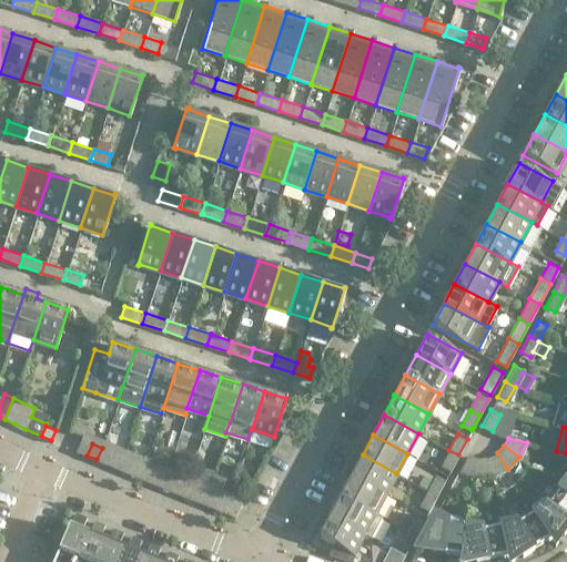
[(111,452),(102,448),(97,459),(107,463),(111,452)]
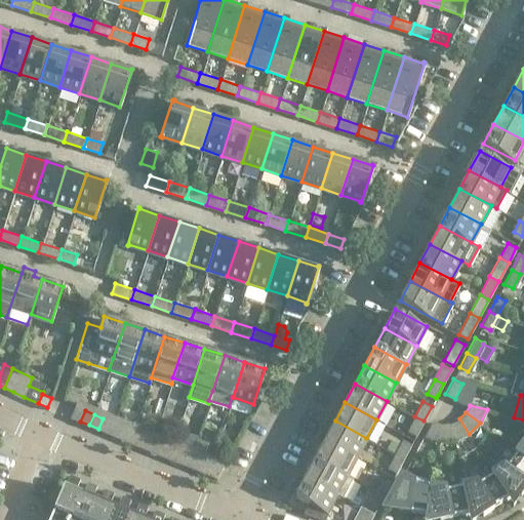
[(424,421),(414,416),(407,431),(415,435),(424,421)]
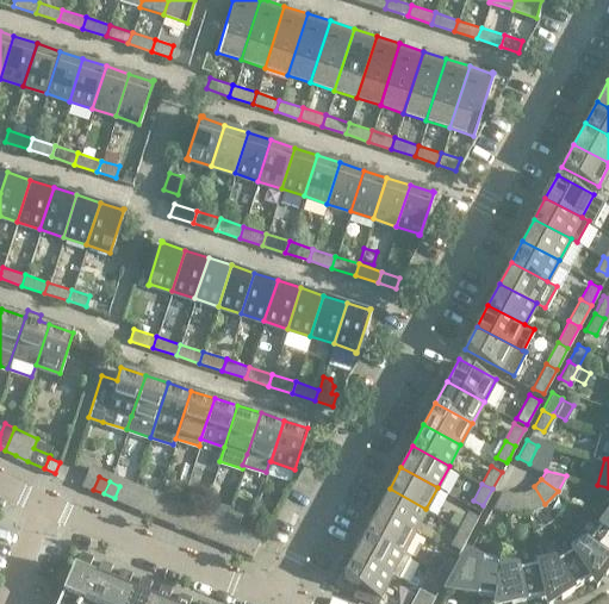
[(545,504),(534,486),(523,491),(528,510),(545,504)]
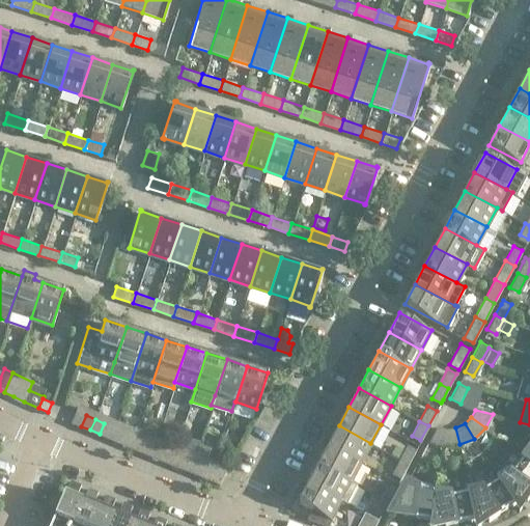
[(444,445),(446,427),(437,424),(428,440),(444,445)]
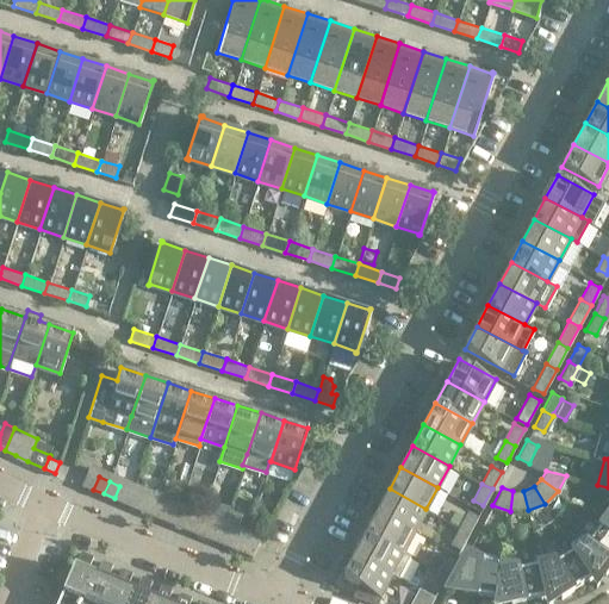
[(390,489),(378,510),(415,529),(426,509),(390,489)]
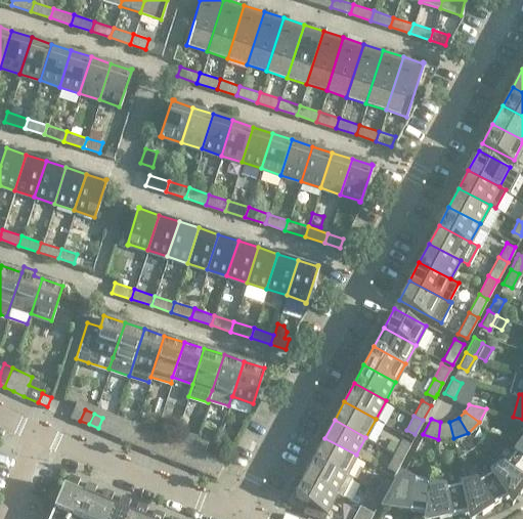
[(438,439),(453,438),(449,422),(440,422),(438,439)]
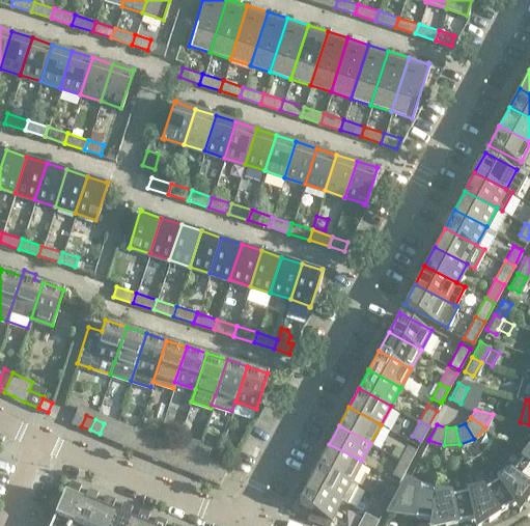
[(130,446),(135,436),(124,432),(120,443),(130,446)]
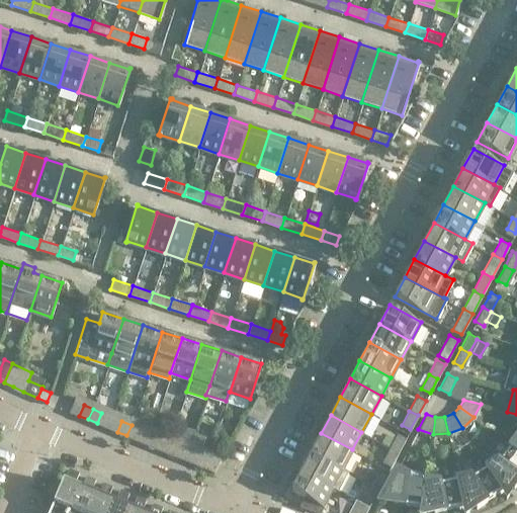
[(140,428),(132,425),(126,435),(136,439),(140,428)]
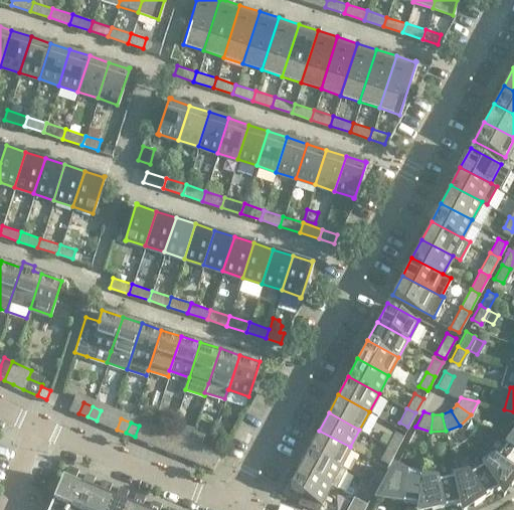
[(387,445),(396,449),(404,434),(394,430),(392,434),(383,430),(379,439),(388,443),(387,445)]
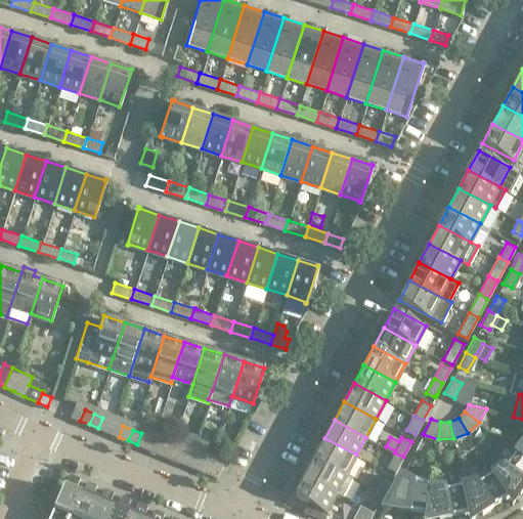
[(356,455),(324,438),(314,457),(346,474),(356,455)]
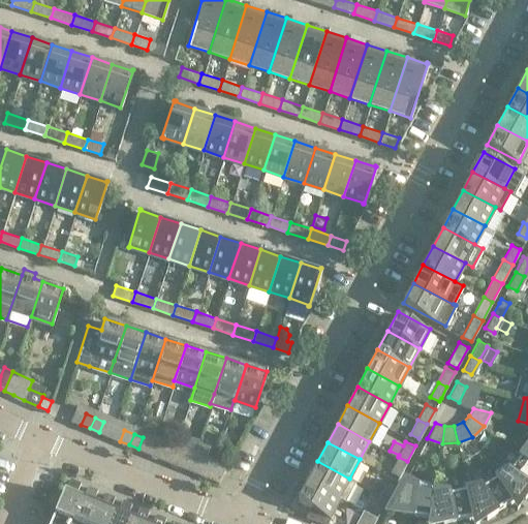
[(163,447),(159,458),(168,461),(173,451),(163,447)]
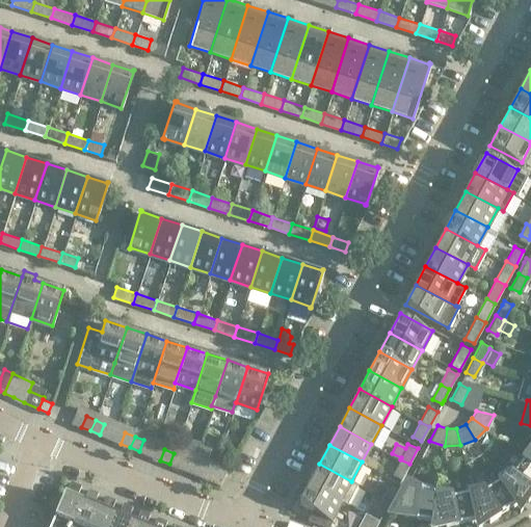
[(174,453),(169,464),(179,468),(183,456),(174,453)]
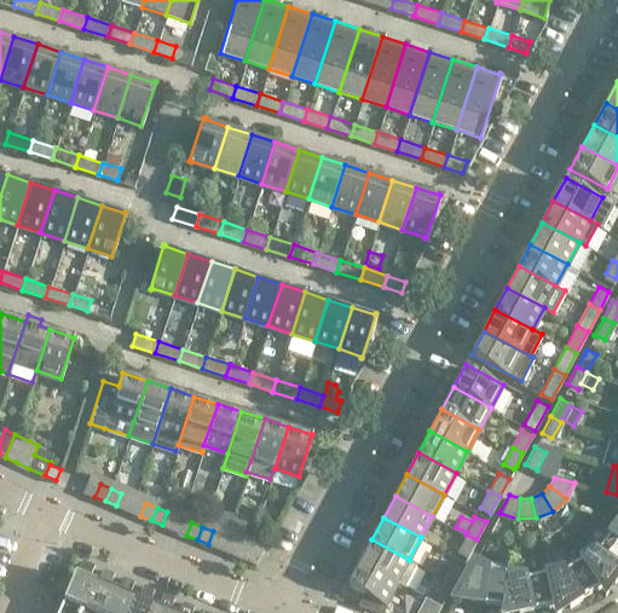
[(613,580),(617,574),(617,537),(611,531),(596,551),(594,550),(583,557),(600,584),(610,578),(613,580)]
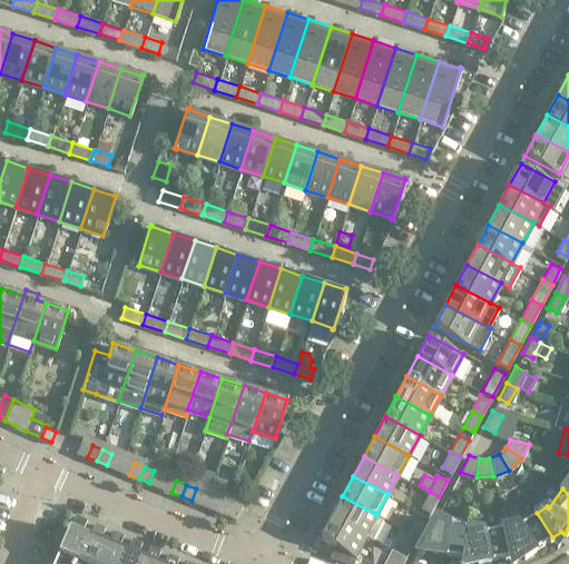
[(439,496),(429,492),(423,503),(432,508),(439,496)]
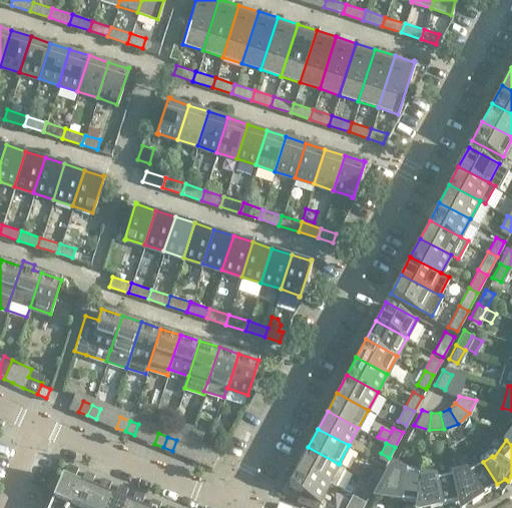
[(308,447),(299,465),(330,482),(335,484),(345,467),(339,464),(308,447)]
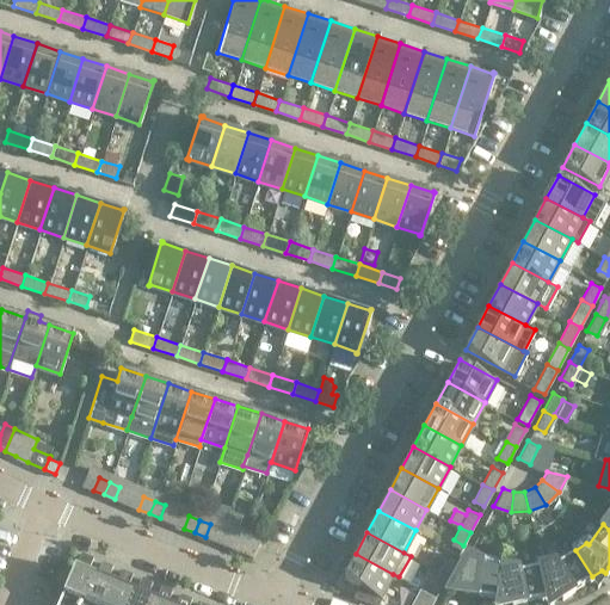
[(235,533),(229,547),(240,550),(245,538),(235,533)]
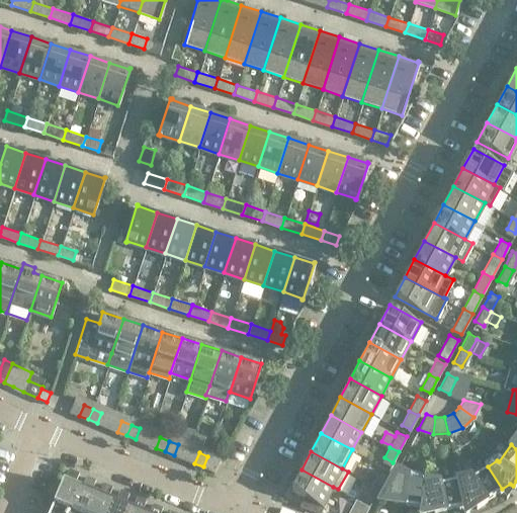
[(219,460),(207,456),(203,466),(213,471),(219,460)]
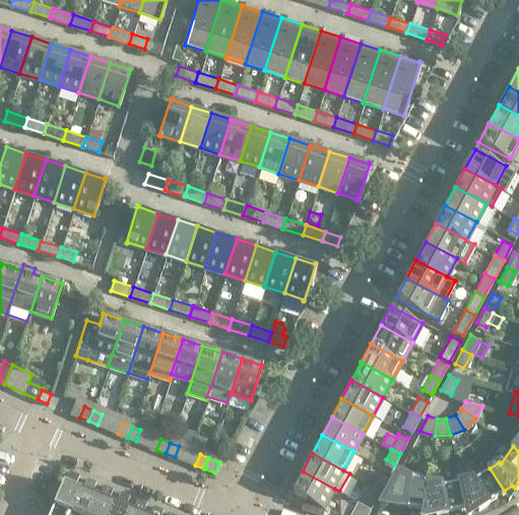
[(45,512),(43,514),(69,514),(81,489),(73,485),(79,472),(69,468),(68,468),(63,480),(55,501),(49,500),(48,502),(45,512)]
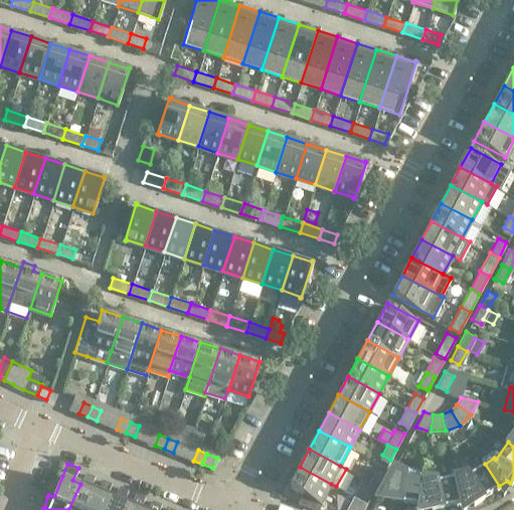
[(467,473),(456,476),(462,502),(471,500),(473,503),(499,486),(485,464),(468,475),(467,473)]
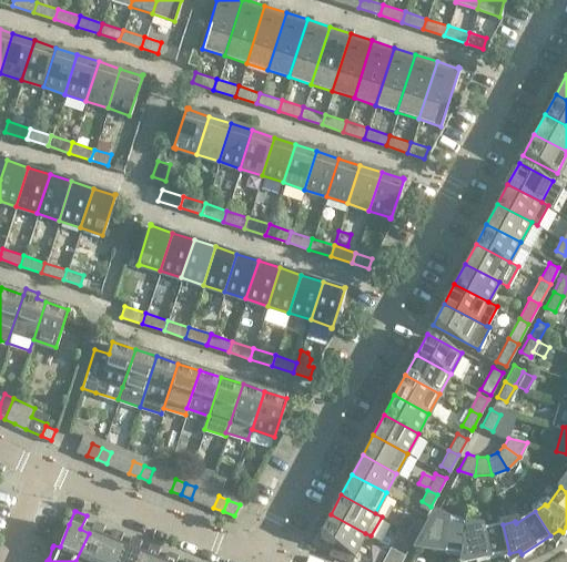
[(365,533),(331,514),(320,535),(335,544),(331,553),(350,560),(365,533)]
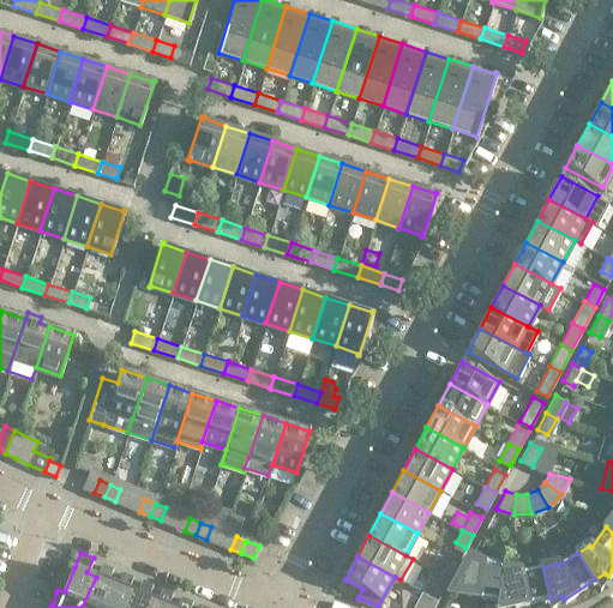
[(464,596),(502,601),(506,569),(482,566),(482,564),(469,557),(455,585),(466,591),(464,596)]
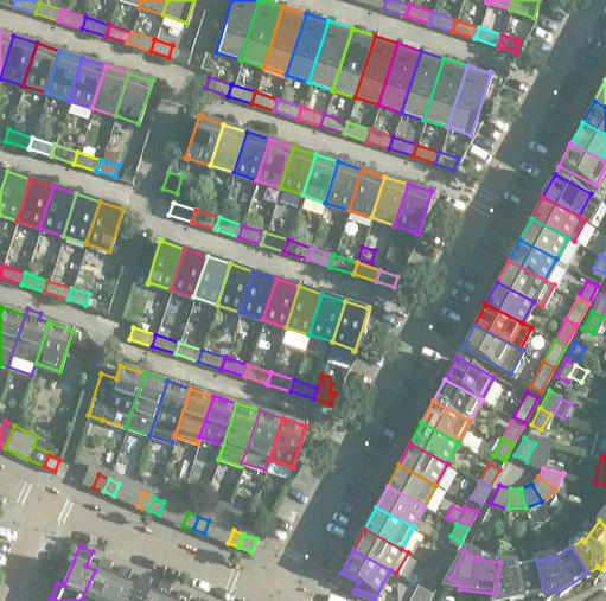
[(434,567),(444,571),(451,560),(441,554),(434,567)]
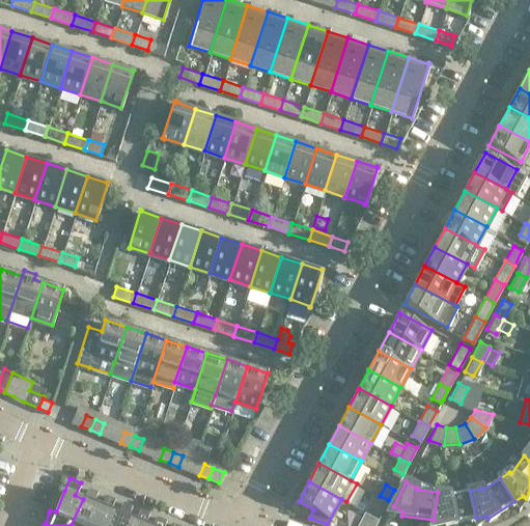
[(83,499),(71,525),(91,525),(100,506),(91,502),(96,490),(88,486),(83,499)]
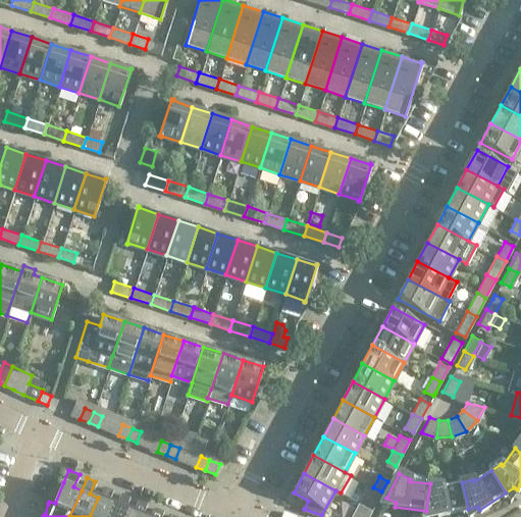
[(468,509),(462,482),(441,486),(441,485),(430,483),(426,511),(436,512),(436,516),(468,509)]
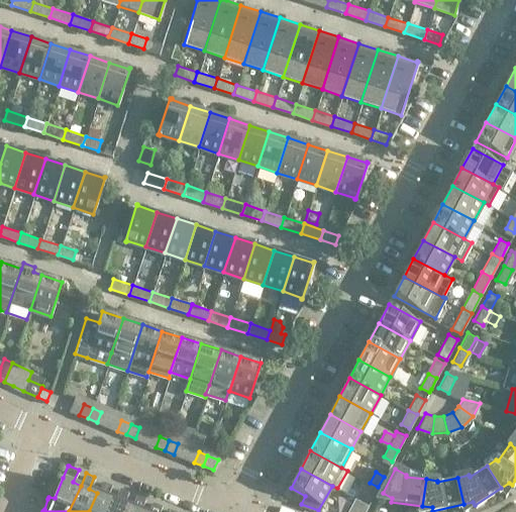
[(97,493),(89,511),(108,511),(114,499),(106,496),(112,484),(102,480),(97,493)]
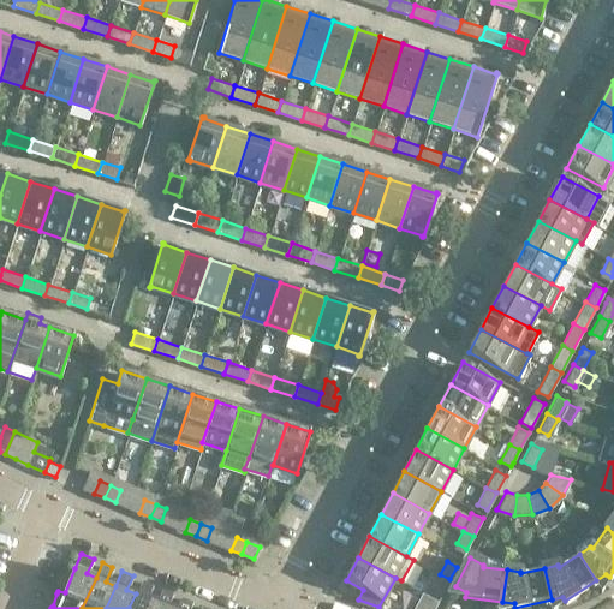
[(449,579),(440,574),(433,586),(443,592),(449,579)]
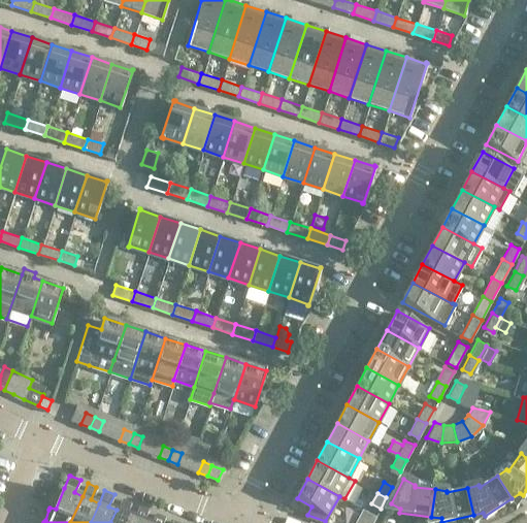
[(117,510),(110,522),(131,522),(133,517),(126,514),(131,501),(122,497),(117,510)]
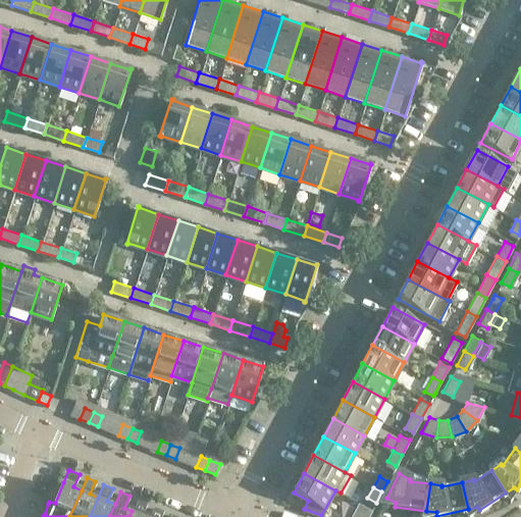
[(132,511),(129,516),(146,516),(142,515),(147,503),(138,499),(132,511)]
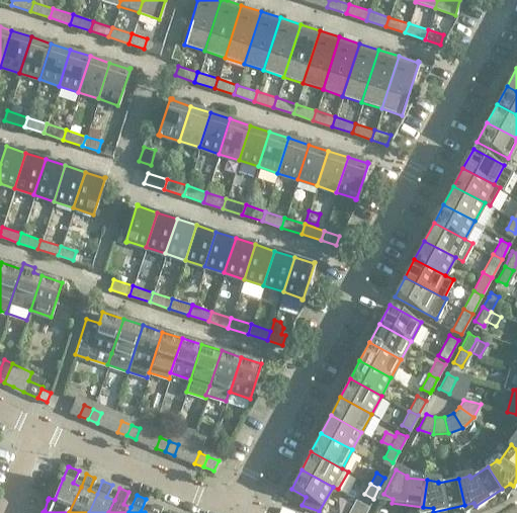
[(349,512),(364,512),(368,506),(356,501),(349,512)]
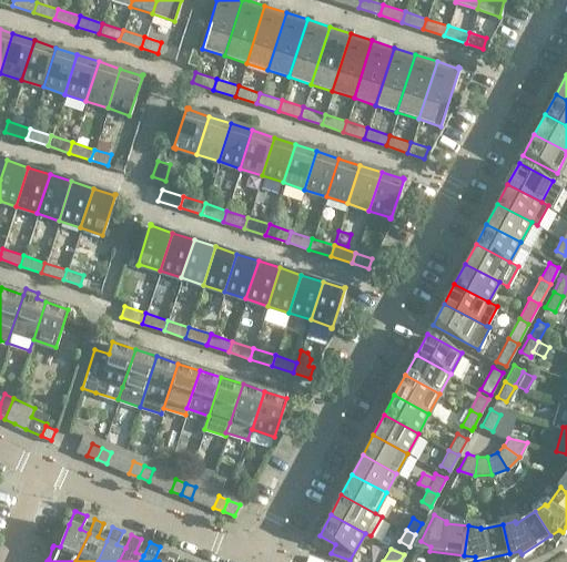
[(174,561),(178,553),(168,550),(162,561),(174,561)]
